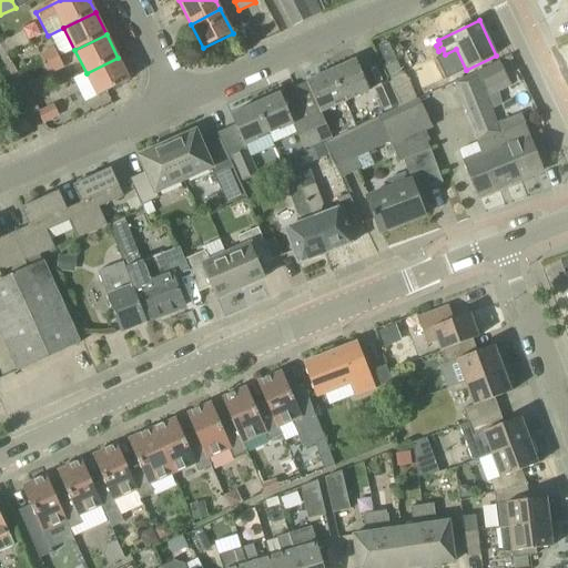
[(44,66),(60,58),(54,48),(40,56),(44,66)]
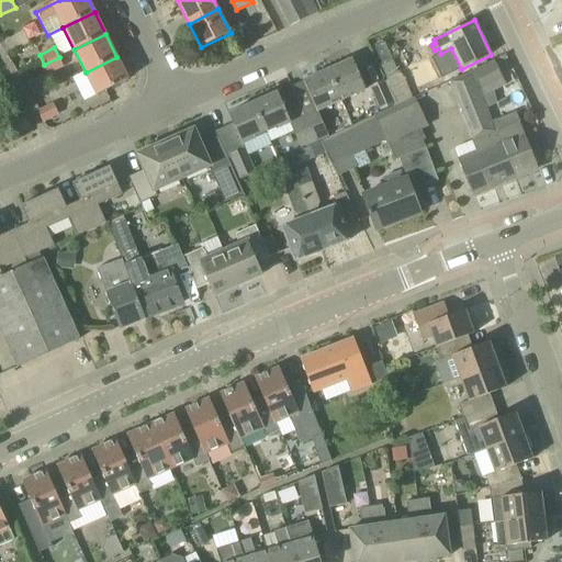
[(59,57),(44,65),(49,75),(64,67),(59,57)]
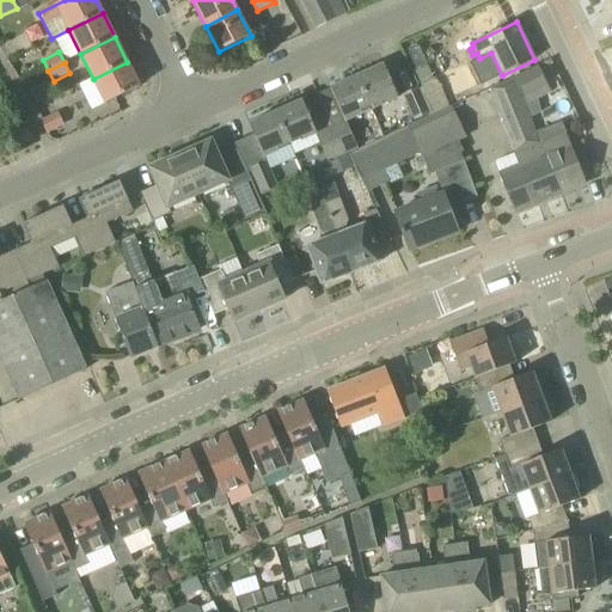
[(127,62),(93,79),(105,104),(140,86),(127,62)]
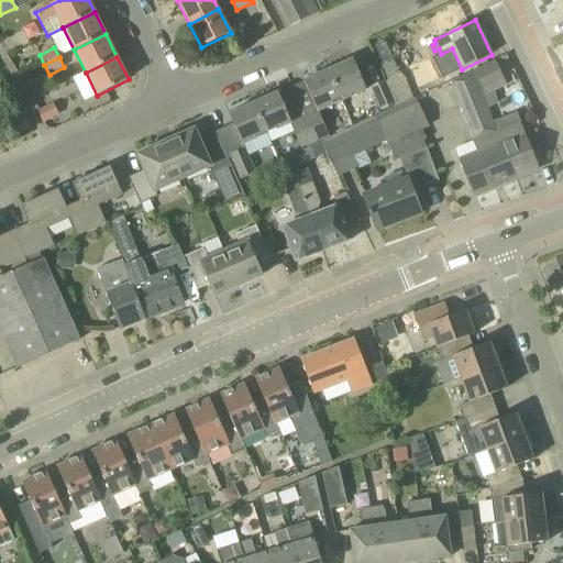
[(329,70),(342,101),(366,90),(353,59),(329,70)]
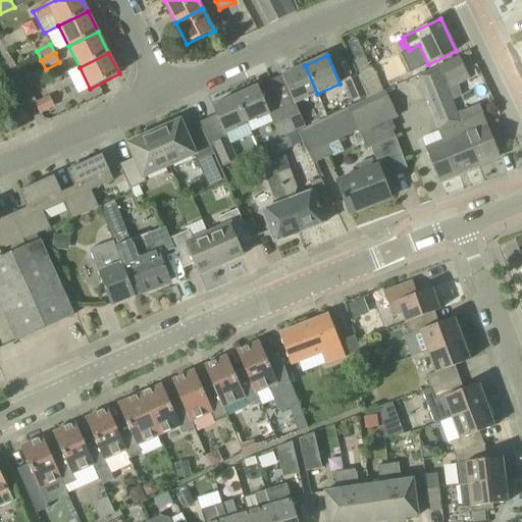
[(467,73),(459,56),(438,66),(447,84),(467,73)]
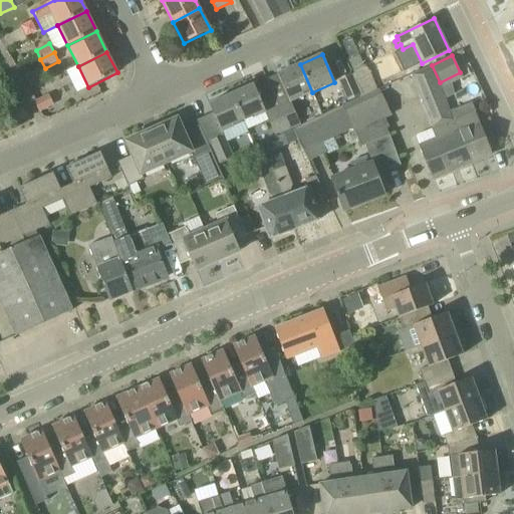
[(278,74),(290,101),(312,92),(300,64),(278,74)]
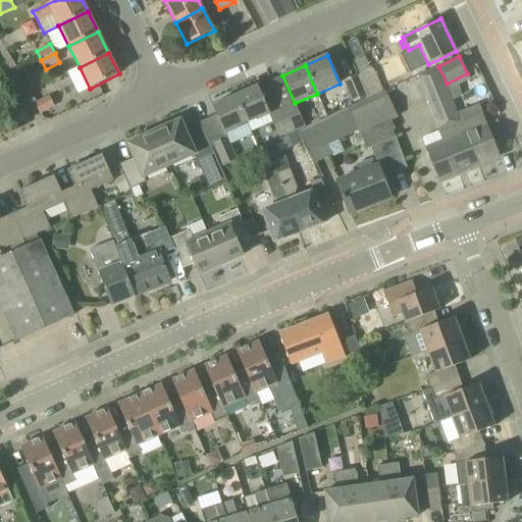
[(439,180),(478,165),(458,113),(438,67),(417,76),(445,143),(427,150),(439,180)]
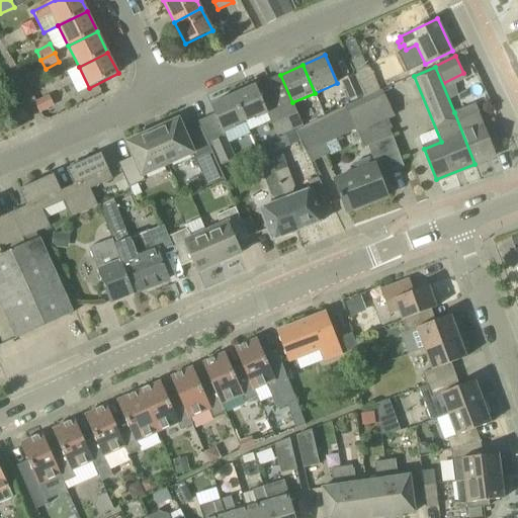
[(342,80),(352,101),(363,96),(354,74),(342,80)]
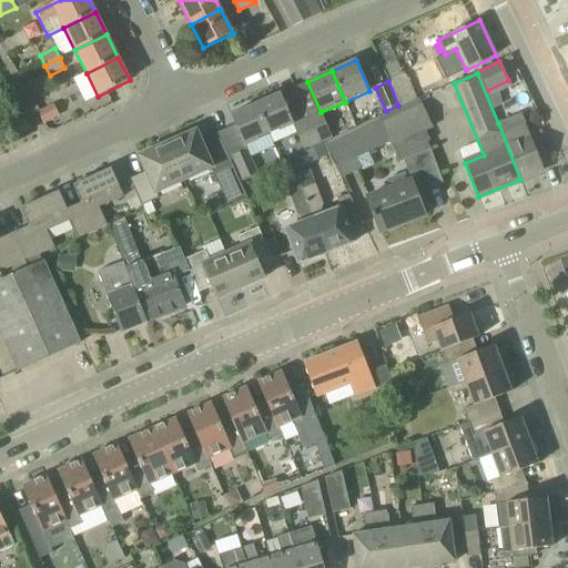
[(270,135),(294,124),(294,123),(281,93),(256,104),(270,135)]
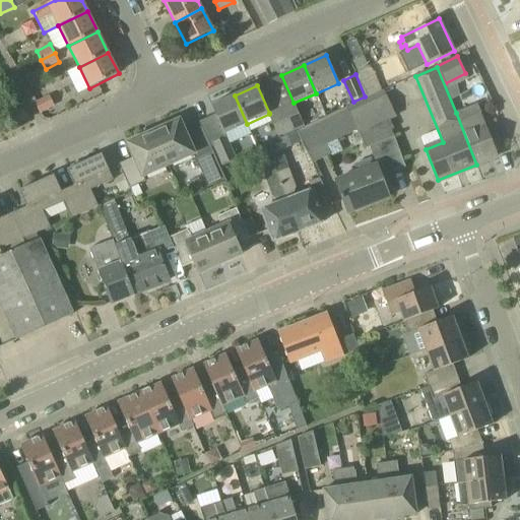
[(389,119),(395,116),(383,90),(382,90),(366,99),(345,109),(355,130),(356,129),(366,148),(368,147),(393,137),(390,131),(394,129),(389,119)]
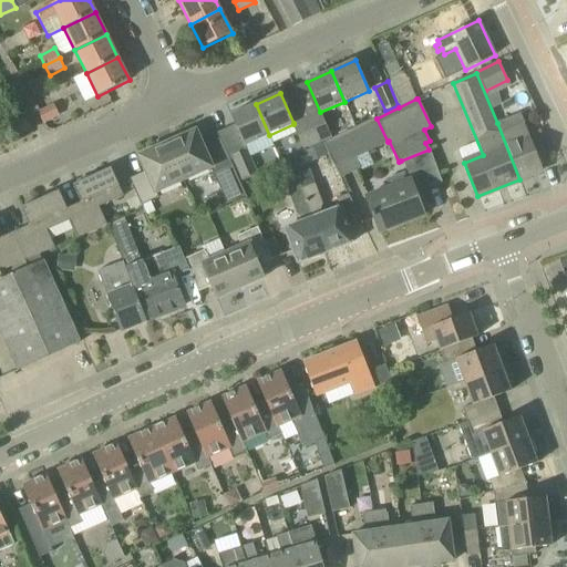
[(245,146),(269,135),(256,104),(230,115),(235,125),(245,146)]
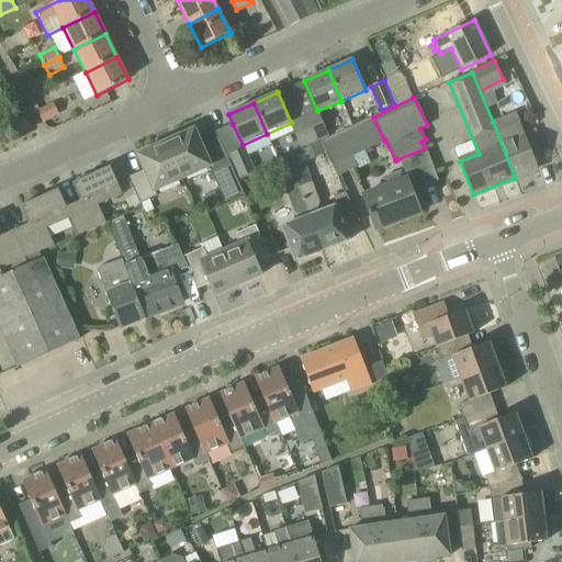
[(43,122),(58,114),(54,104),(37,112),(43,122)]
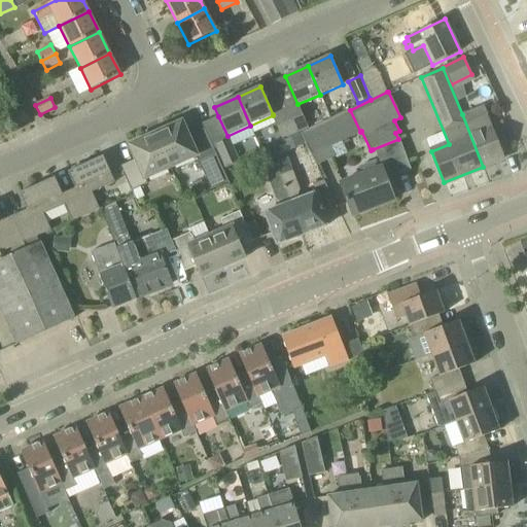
[(297,104),(285,109),(295,134),(308,128),(297,104)]
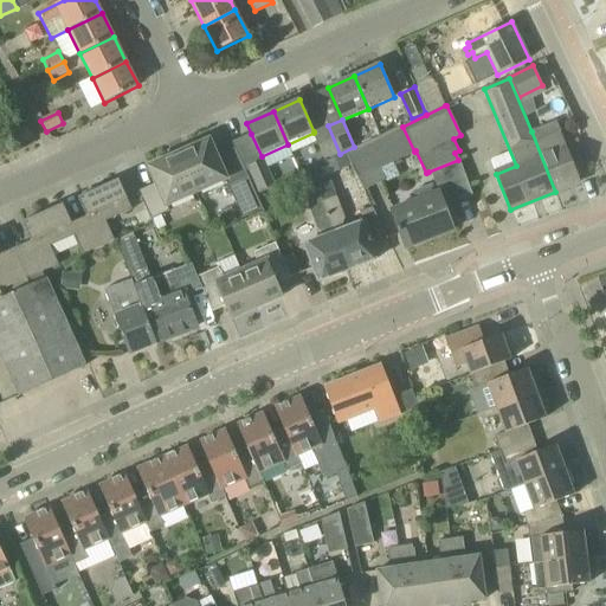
[(555,122),(532,131),(555,192),(579,182),(555,122)]
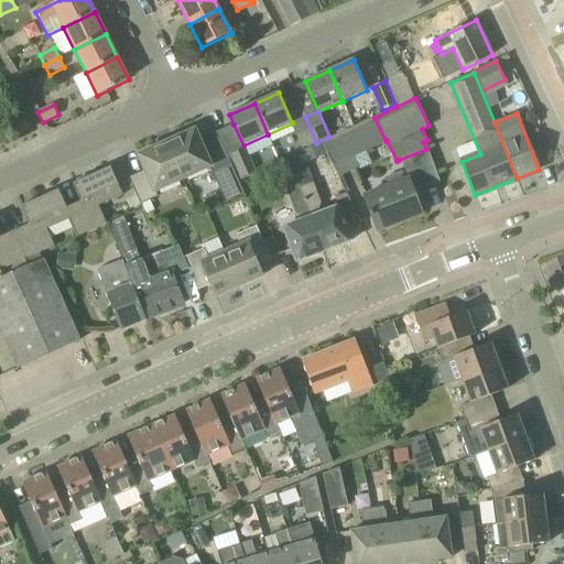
[(292,123),(295,132),(303,149),(316,143),(305,117),(292,122),(292,123)]
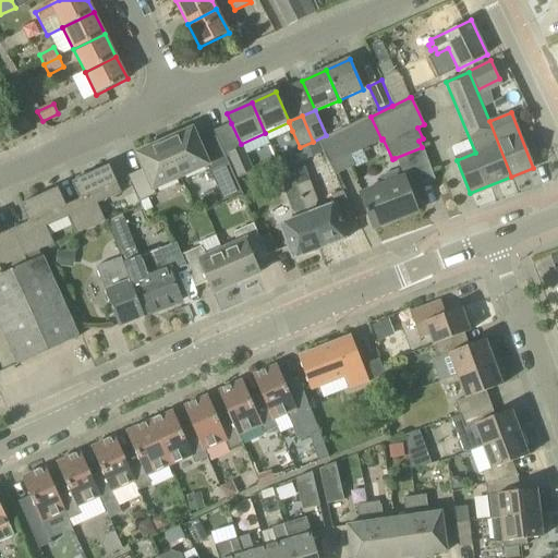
[(16,134),(31,128),(25,117),(11,124),(16,134)]
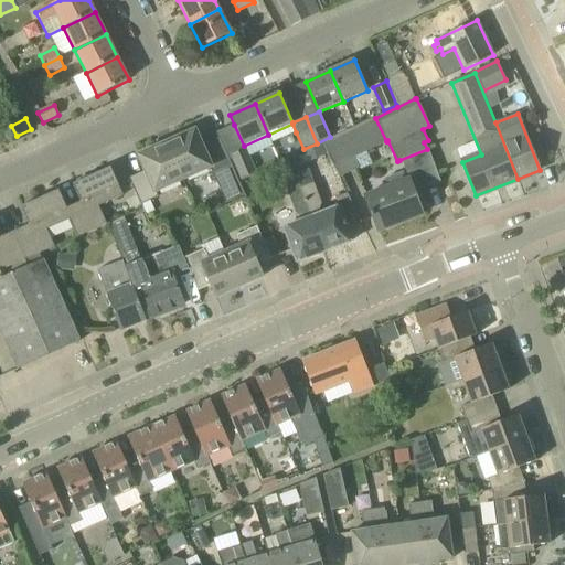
[(320,144),(326,153),(328,152),(340,177),(358,168),(353,157),(386,141),(375,118),(320,144)]
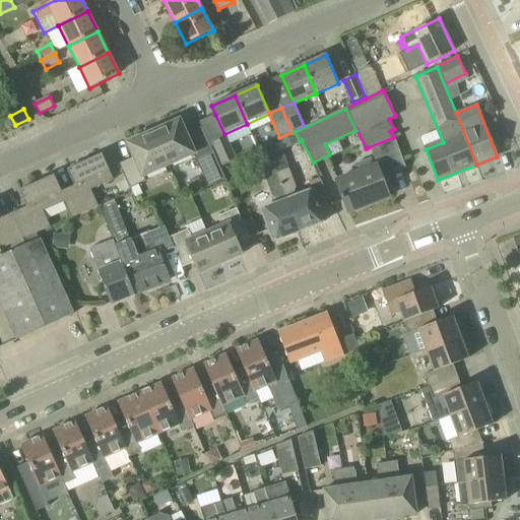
[(215,115),(199,123),(201,127),(209,145),(212,143),(225,137),(224,134),(215,115)]
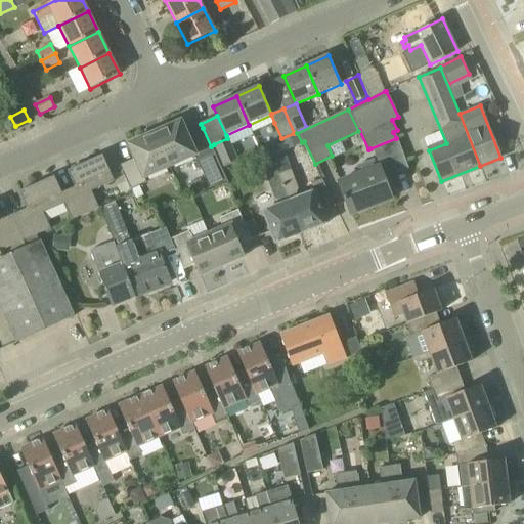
[(223,176),(211,146),(203,128),(187,135),(181,121),(154,133),(168,167),(194,156),(207,184),(223,176)]
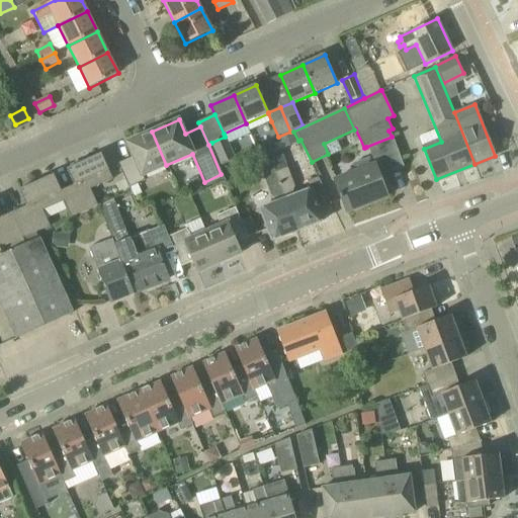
[(143,175),(166,165),(152,132),(127,143),(134,157),(118,163),(130,188),(145,181),(143,175)]
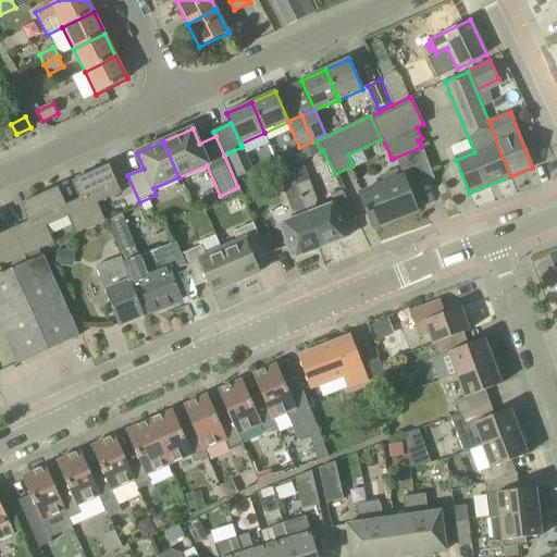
[(316,141),(297,150),(301,161),(321,151),(316,141)]
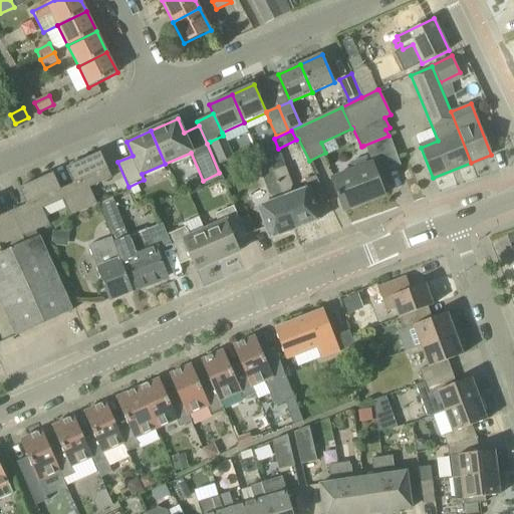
[(223,136),(210,142),(218,165),(232,158),(223,136)]
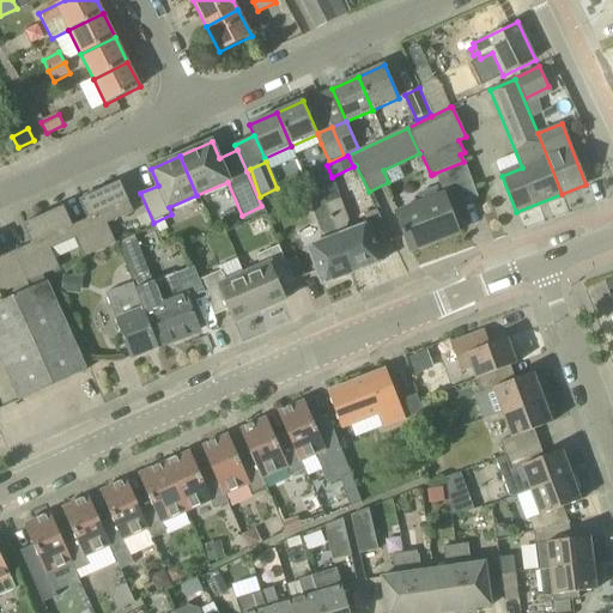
[(443,196),(441,196),(437,187),(417,195),(420,205),(396,213),(411,252),(459,232),(449,208),(478,198),(465,162),(463,162),(434,174),(443,196)]
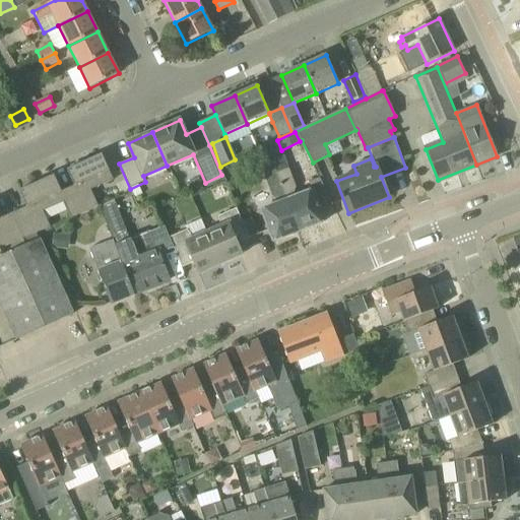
[(288,169),(287,170),(276,141),(264,146),(299,232),(324,221),(320,210),(333,205),(320,179),(309,183),(312,191),(296,197),(295,193),(296,188),(288,169)]
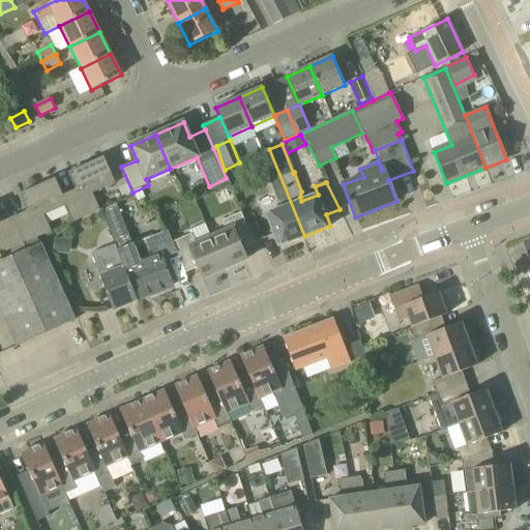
[(278,246),(304,236),(269,149),(258,154),(270,181),(277,201),(282,204),(284,208),(266,214),(278,246)]
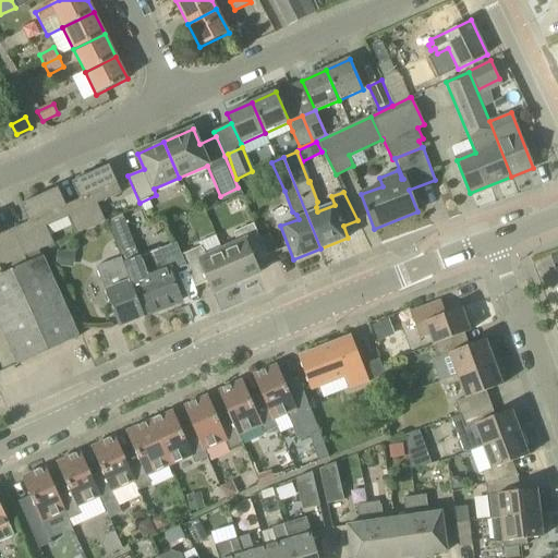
[(80,199),(64,206),(70,216),(77,234),(106,221),(97,204),(121,193),(109,166),(72,182),(80,199)]
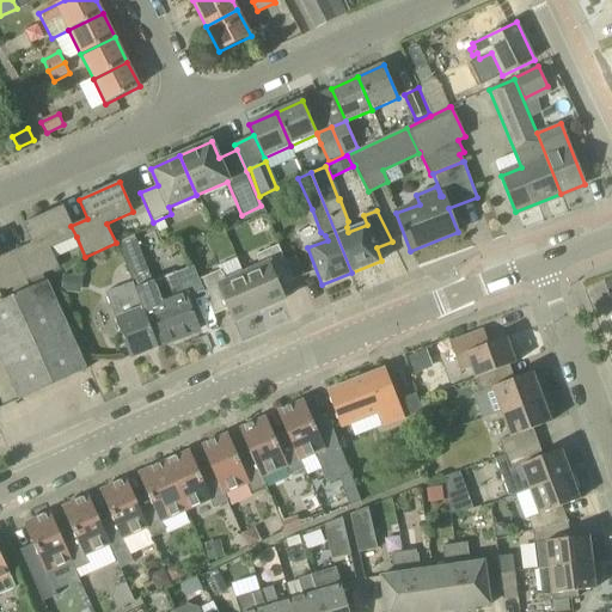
[(14,251),(29,281),(59,268),(50,249),(77,237),(71,226),(62,207),(23,225),(31,244),(14,251)]
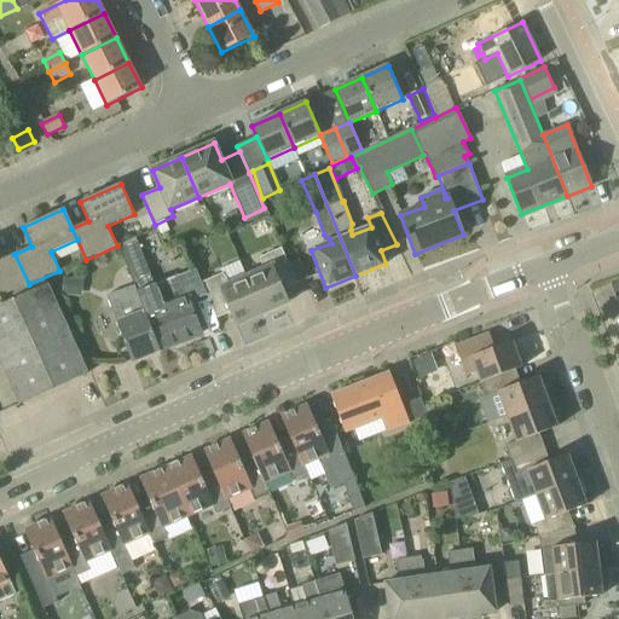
[(150,214),(136,220),(142,233),(156,227),(150,214)]
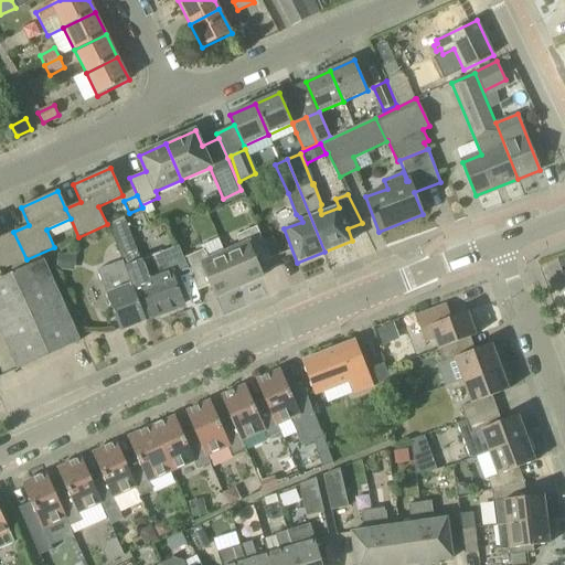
[(126,220),(110,225),(121,255),(137,249),(126,220)]
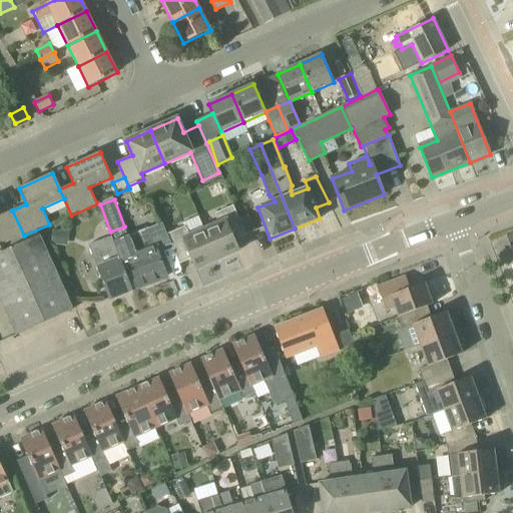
[(204,229),(217,261),(239,251),(234,240),(245,235),(233,206),(215,213),(217,223),(204,229)]
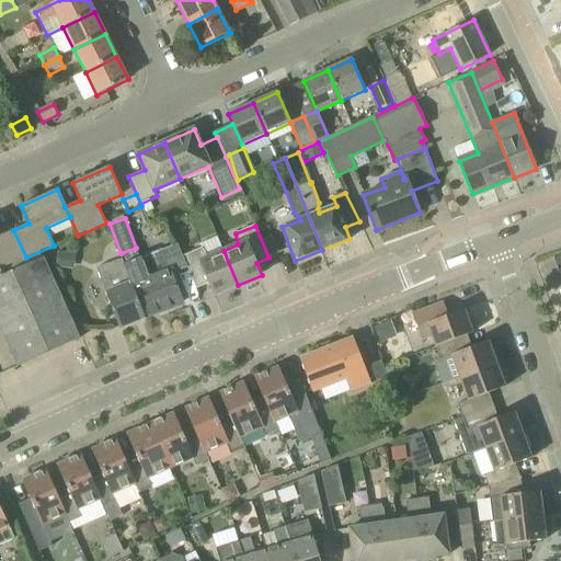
[(0,268),(26,258),(13,230),(0,236),(0,268)]
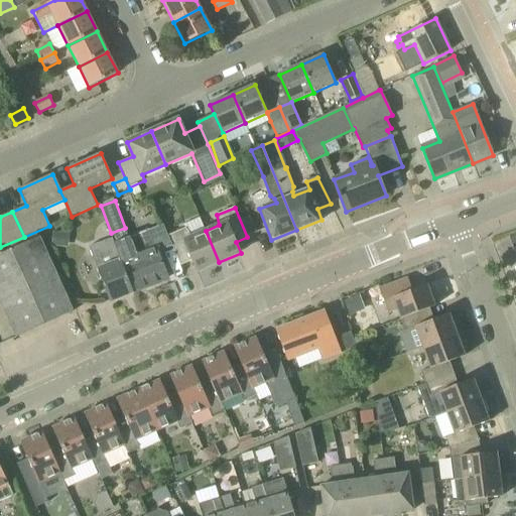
[(219,262),(206,231),(191,237),(185,229),(168,236),(180,266),(191,261),(197,272),(219,262)]
